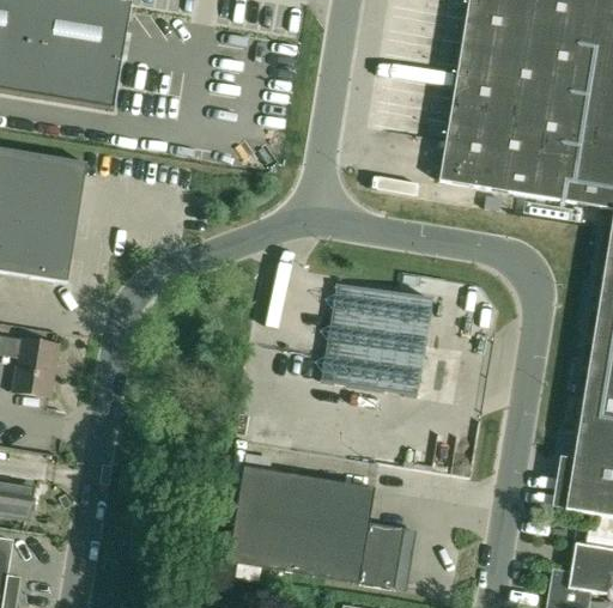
[(0,0),(0,89),(114,108),(131,2),(115,0),(0,0)]
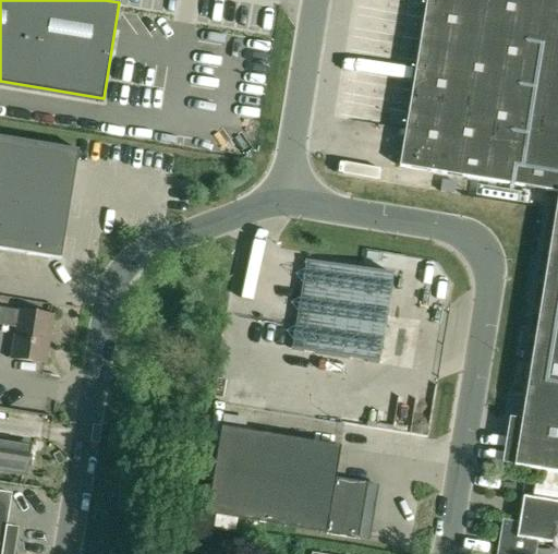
[(557,470),(557,0),(425,0),(399,163),(557,188),(557,190),(514,464),(557,470)]
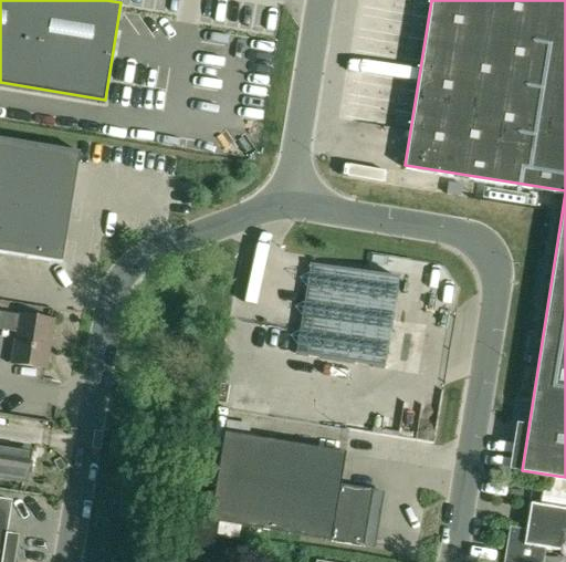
[(81,148),(0,135),(0,249),(63,259),(81,148)]
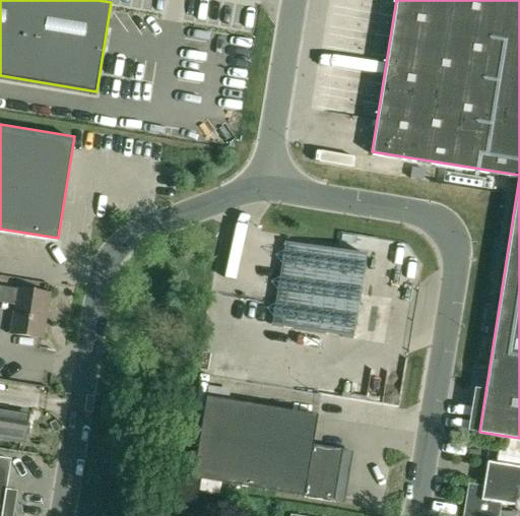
[(410,175),(423,177),(425,167),(412,165),(410,175)]
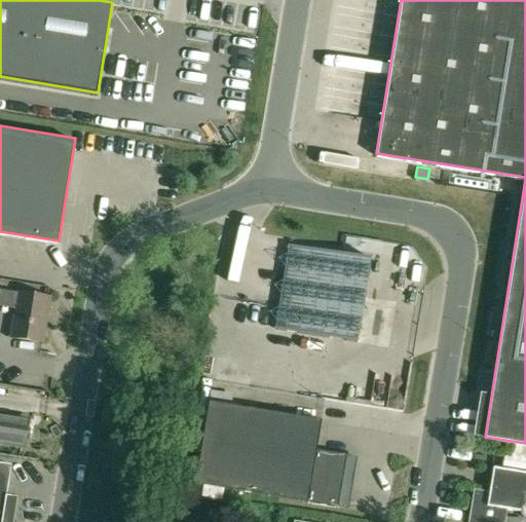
[(500,177),(451,170),(449,180),(499,187),(500,177)]
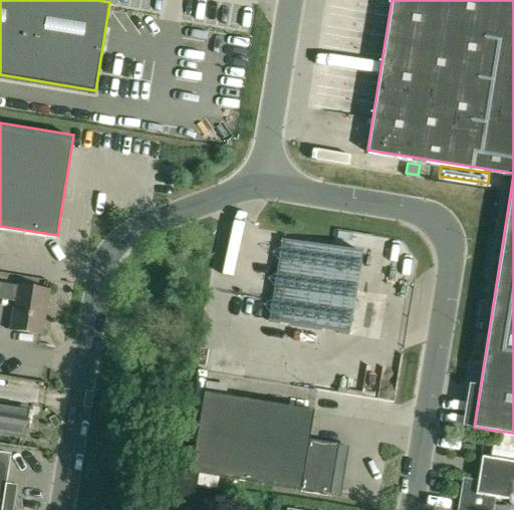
[(349,331),(362,249),(284,236),(269,318),(349,331)]
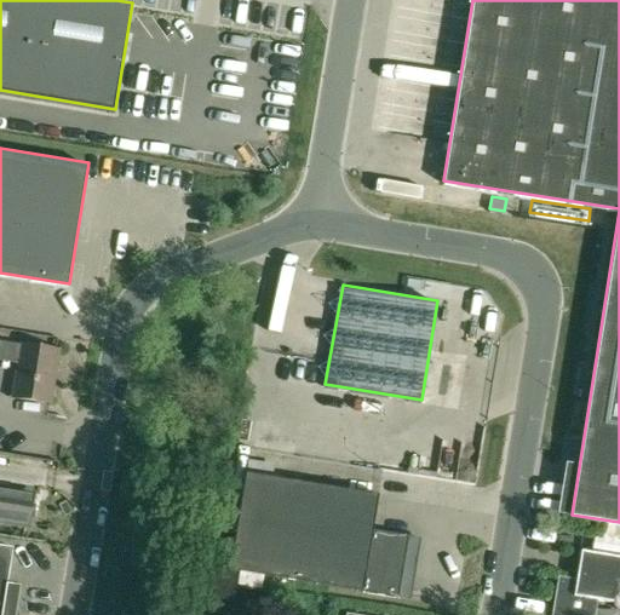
[(50,400),(58,348),(22,342),(13,394),(50,400)]
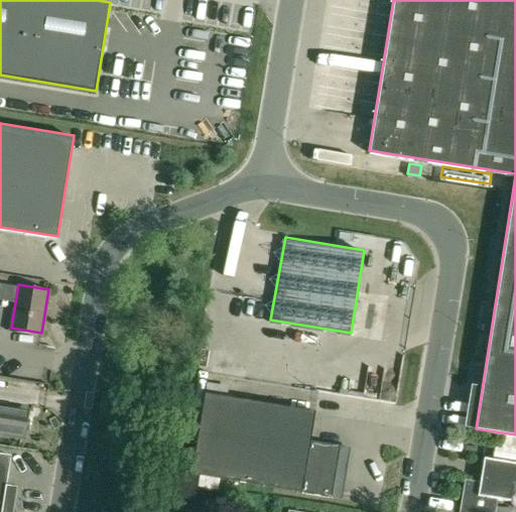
[(315,409),(205,391),(191,472),(332,495),(341,443),(310,438),(315,409)]
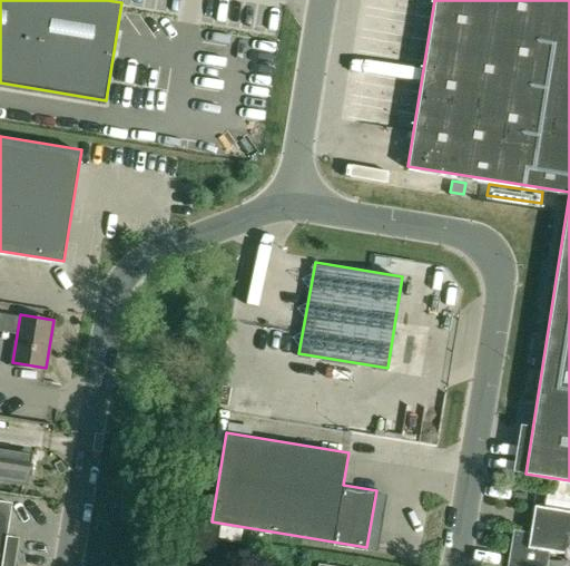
[(0,443),(0,476),(25,481),(28,466),(30,466),(32,451),(7,447),(7,445),(0,443)]
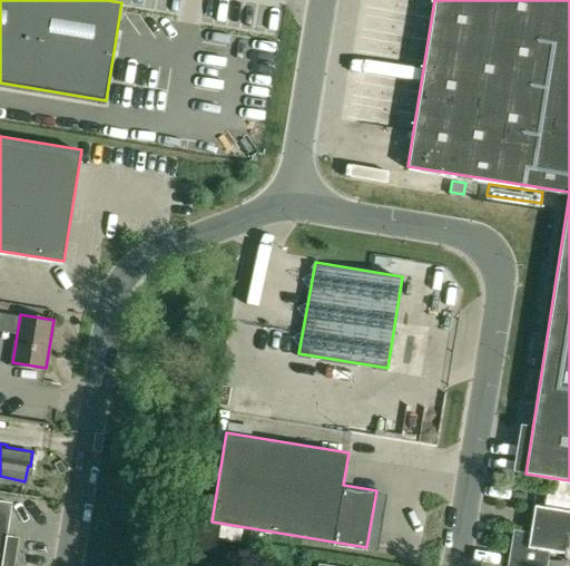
[(569,491),(569,480),(548,477),(546,488),(569,491)]
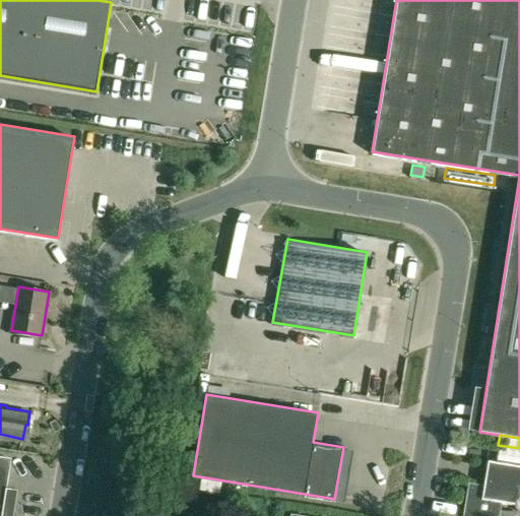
[(12,515),(17,490),(6,488),(11,457),(0,455),(0,515),(12,515)]
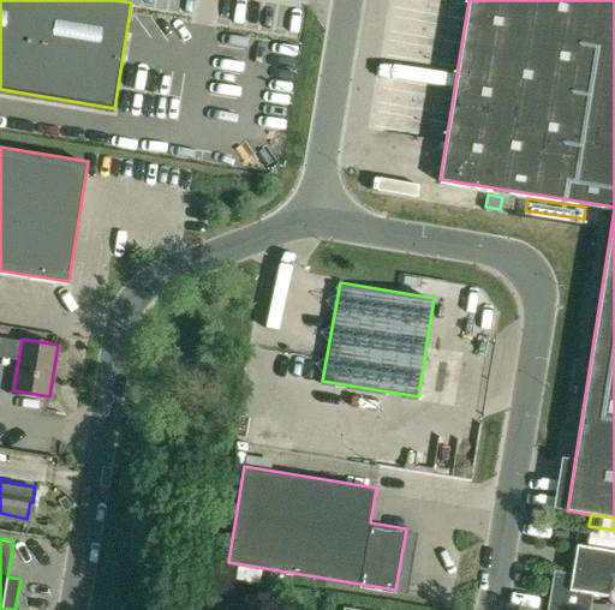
[(556,572),(550,609),(555,609),(586,609),(591,591),(614,594),(614,549),(577,543),(572,574),(556,572)]
